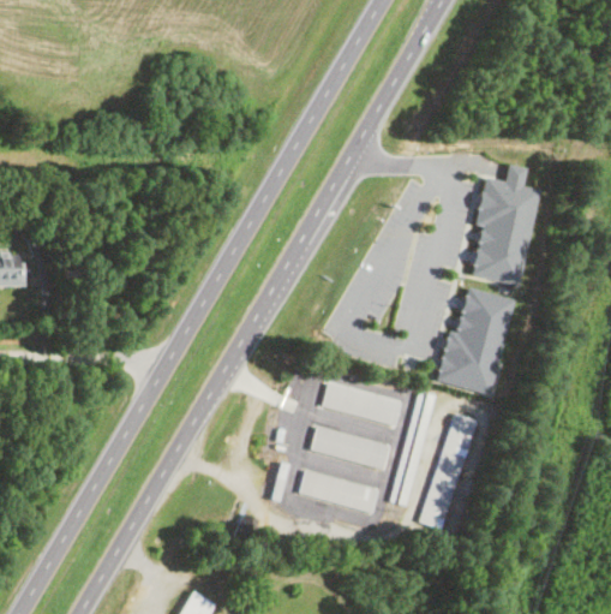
[(472,275),(517,286),(541,190),(525,186),(528,168),(511,164),(508,182),(486,177),(475,225),(483,226),(472,275)]
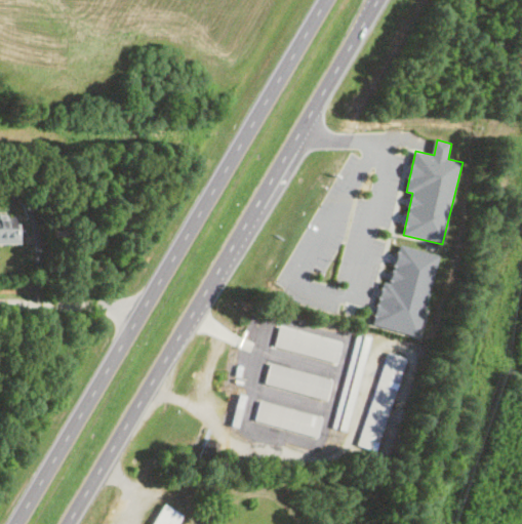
[(0,243),(21,243),(19,216),(0,216),(0,243)]
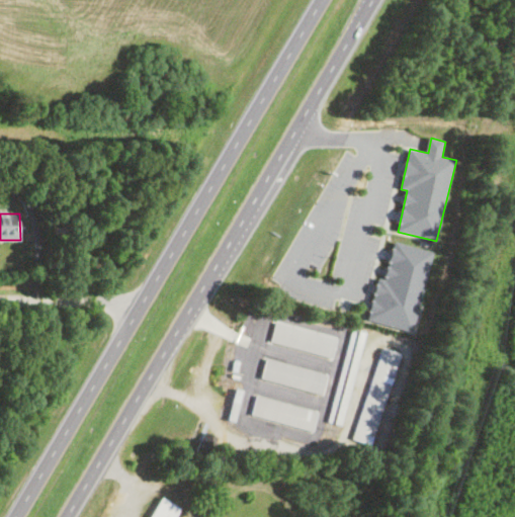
[(363,319),(409,332),(432,252),(394,241),(383,279),(376,277),(363,319)]
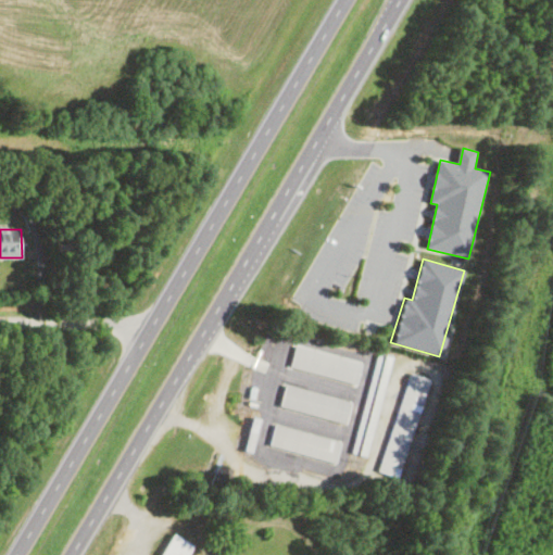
[(290,367),(357,383),(362,362),(296,347),(290,367)]
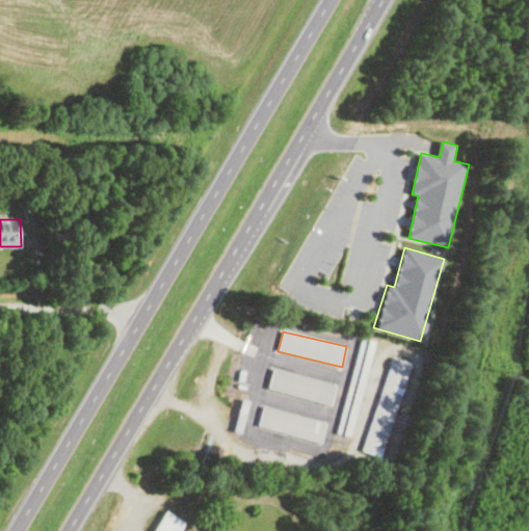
[(338,434),(351,437),(375,341),(362,337),(338,434)]
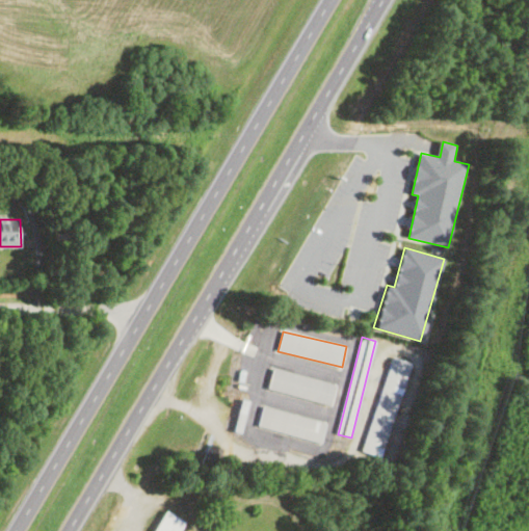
[(361,450),(380,457),(413,363),(393,356),(361,450)]
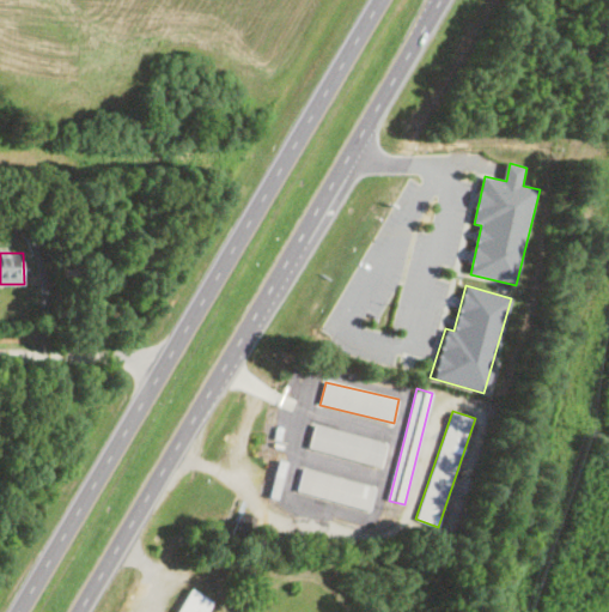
[(388,442),(314,426),(309,449),(383,465),(388,442)]
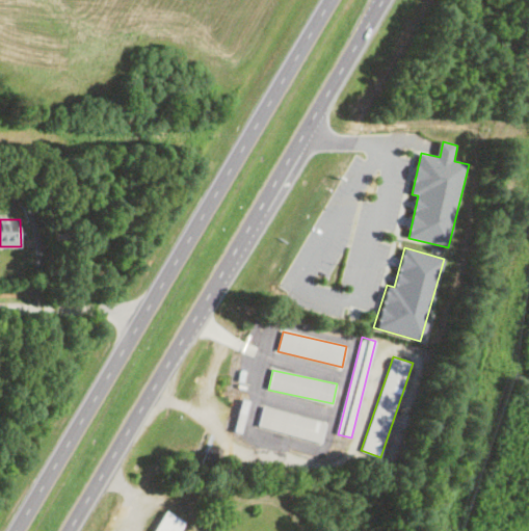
[(326,422),(262,406),(258,426),(321,442),(326,422)]
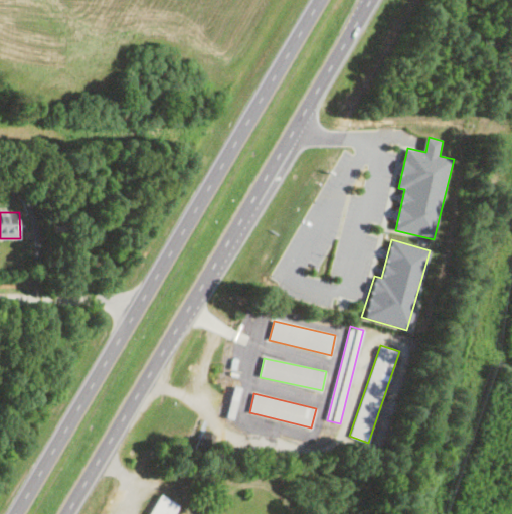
[(175,513),(180,506),(162,494),(149,513),(175,513)]
